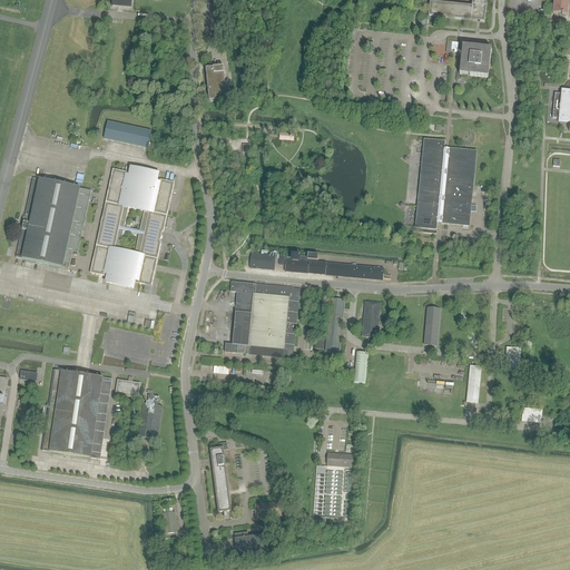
[(487,0),(472,0),(472,7),(430,2),(429,17),(484,22),(487,0)]
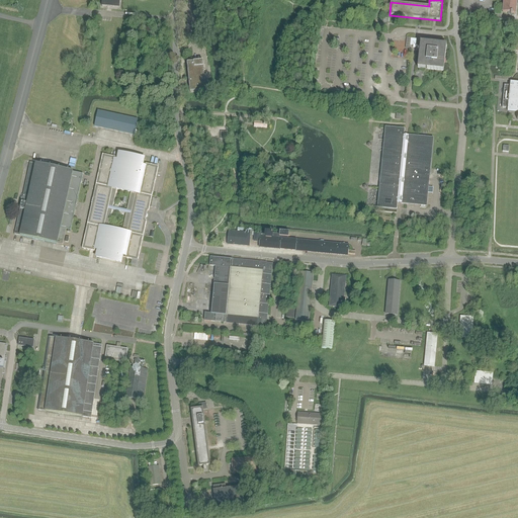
[(516,0),(503,0),(503,12),(510,13),(512,14),(512,13),(515,13),(516,0)]
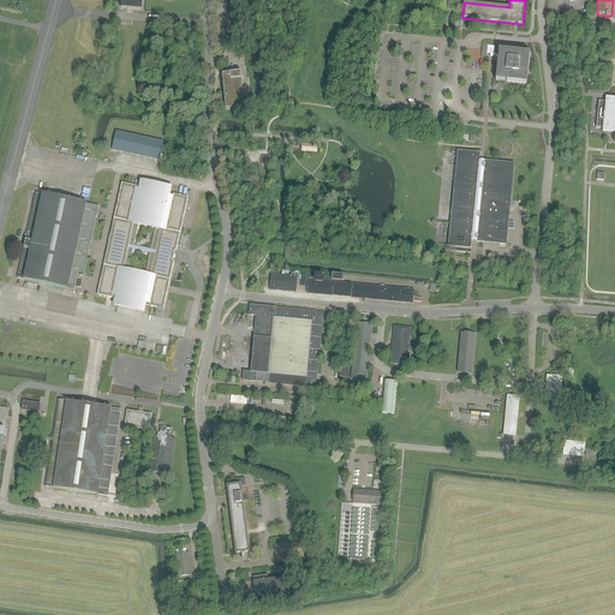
[(526,84),(527,73),(530,53),(499,49),(495,81),(526,84)]
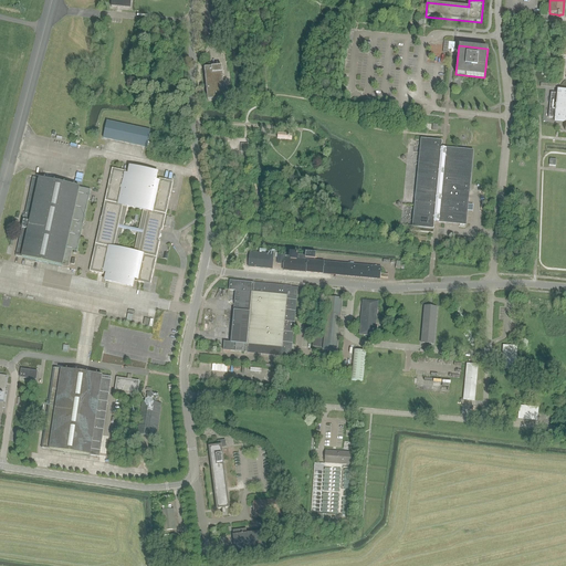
[(222,66),(205,69),(207,93),(208,101),(226,98),(224,90),(222,66)]
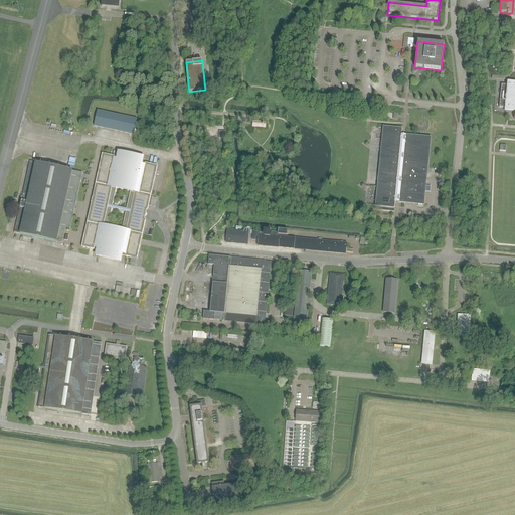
[(501,84),(500,95),(499,107),(505,108),(504,111),(514,111),(514,113),(514,120),(514,119),(514,82),(507,81),(507,86),(501,84)]
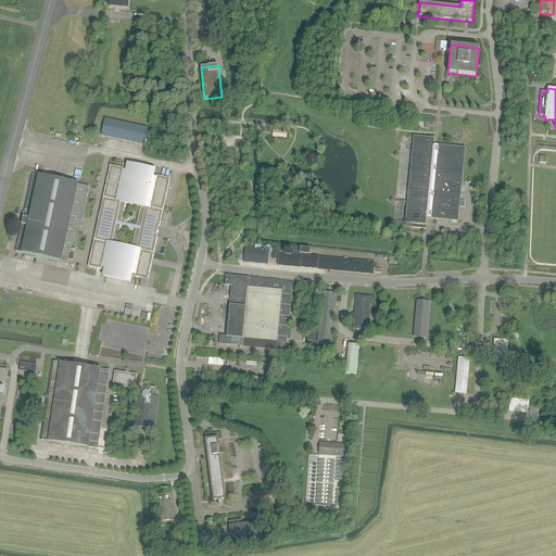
[(101,136),(141,144),(144,144),(148,128),(105,119),(101,136)]
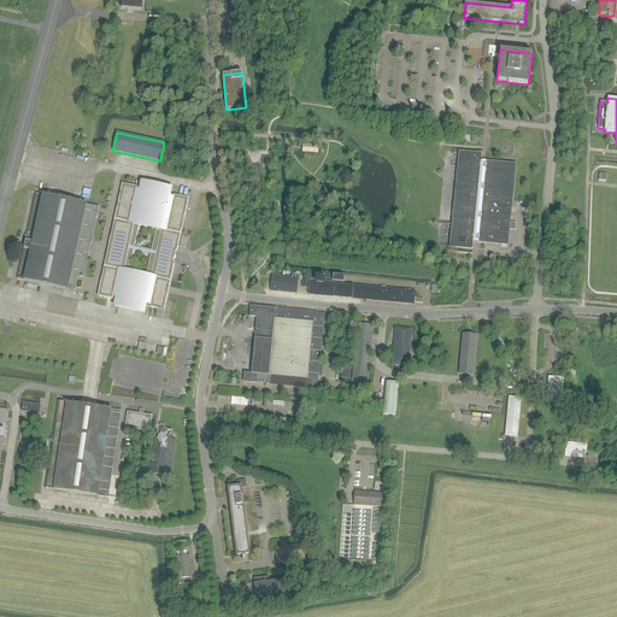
[(513,187),(515,165),(481,162),(482,154),(459,152),(451,246),(472,248),(474,241),(507,245),(511,209),(513,187)]
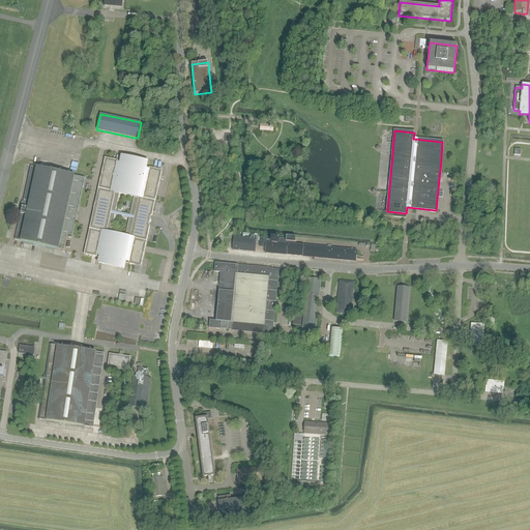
[(118,160),(105,157),(84,255),(97,258),(97,255),(100,255),(98,263),(124,268),(125,261),(128,261),(127,264),(141,267),(150,226),(149,226),(148,226),(149,225),(148,225),(148,224),(146,223),(146,222),(147,218),(149,218),(150,215),(151,216),(152,216),(162,171),(149,168),(148,170),(146,170),(147,162),(137,159),(122,156),(120,164),(117,164),(118,160)]
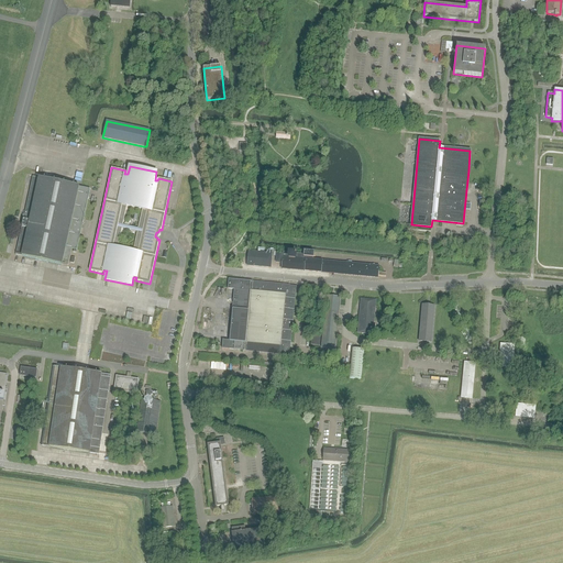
[(88,200),(90,189),(33,176),(15,255),(62,265),(63,264),(68,265),(72,249),(77,250),(79,236),(84,219),(88,200)]
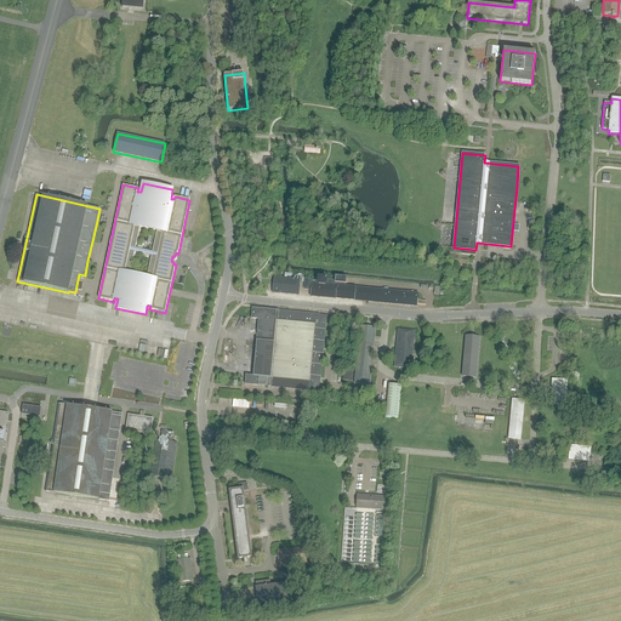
[(525,262),(500,260),(499,267),(510,268),(510,269),(524,271),(525,262)]
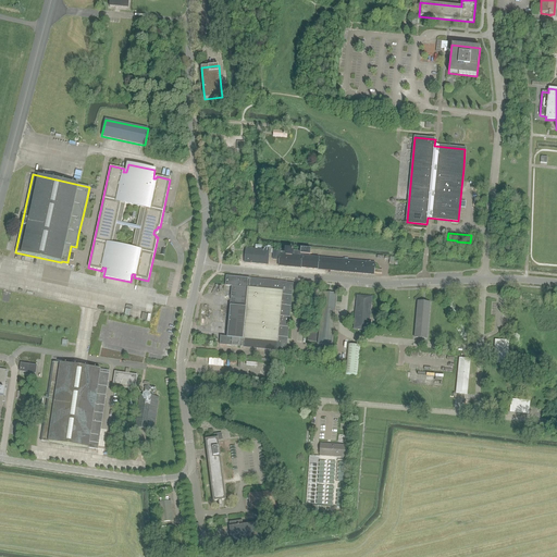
[(262,249),(262,246),(256,245),(256,246),(256,248),(256,249),(246,248),(245,262),(268,264),(269,255),(269,254),(269,248),(267,248),(267,247),(263,247),(263,250),(257,249),(257,248),(262,249)]
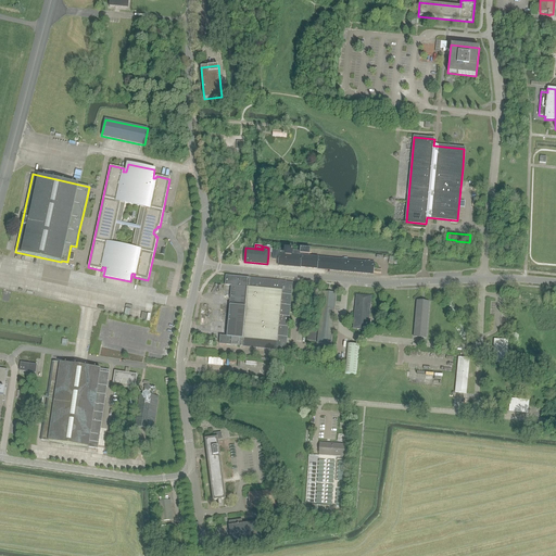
[(226,276),(225,283),(225,286),(231,286),(227,337),(220,336),(219,344),(286,351),(287,341),(291,292),(292,292),(293,282),(249,278),(226,276)]
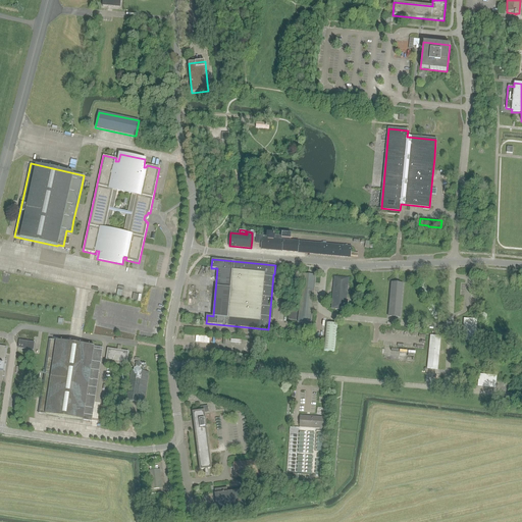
[(315,275),(314,275),(303,274),(298,322),(310,324),(315,275)]
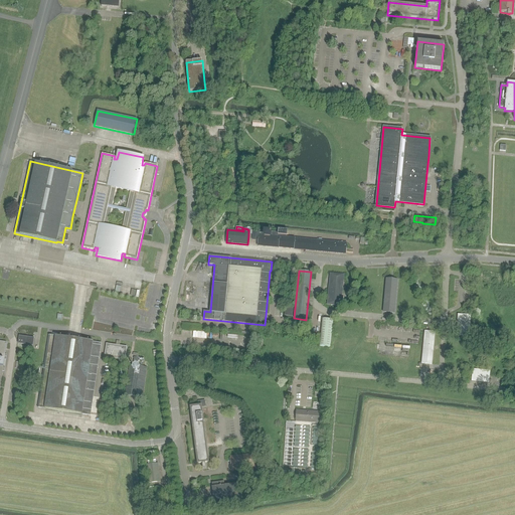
[(341,301),(342,291),(344,275),(330,274),(327,305),(341,306),(341,305),(346,306),(346,301),(341,301)]
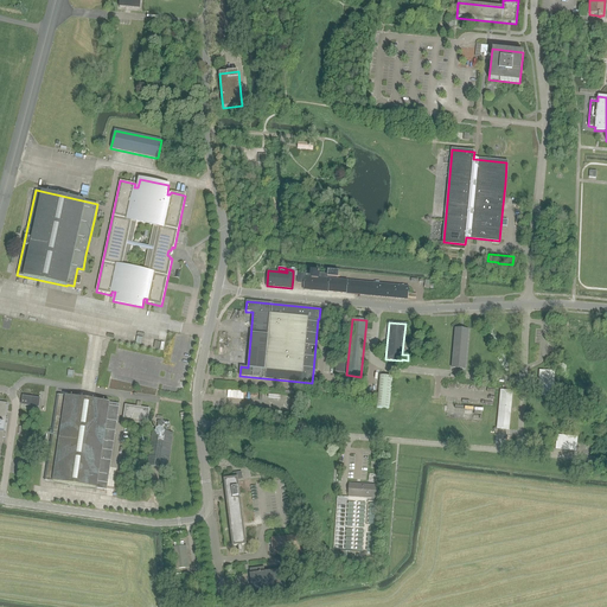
[(452,368),(460,369),(465,369),(468,330),(455,328),(452,368)]
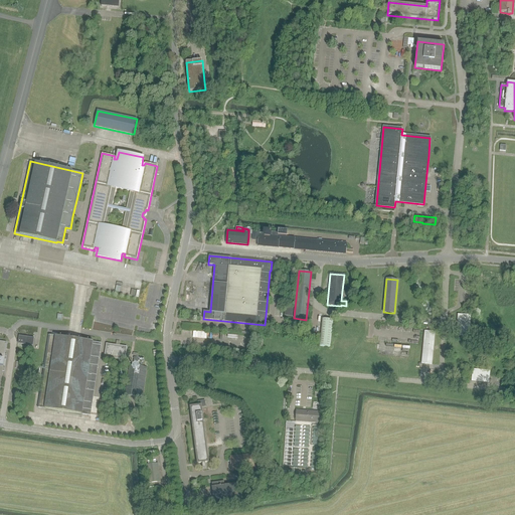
[(285,316),(292,316),(293,309),(286,308),(285,316)]
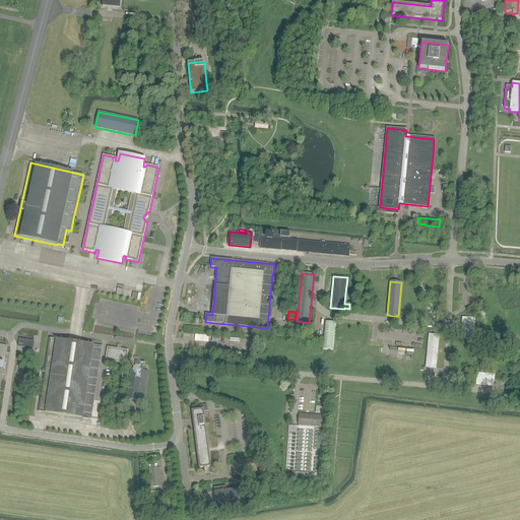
[(462,318),(461,333),(461,338),(474,339),(475,318),(462,318)]
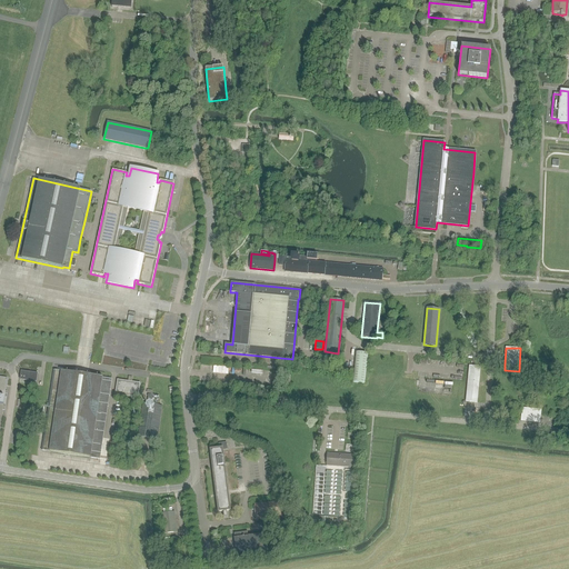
[(360,352),(356,352),(353,382),(366,383),(368,353),(360,352)]
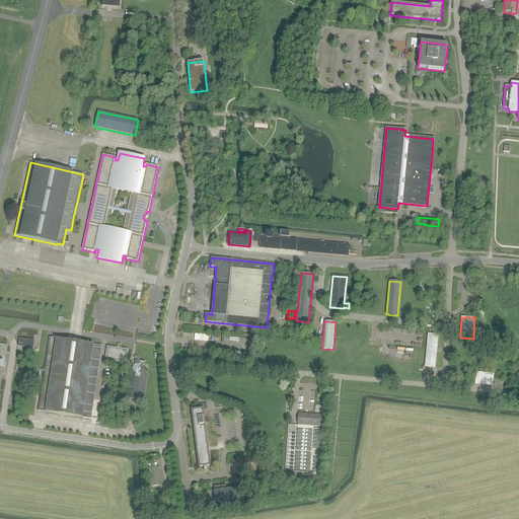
[(425,366),(435,367),(438,335),(428,334),(425,366)]
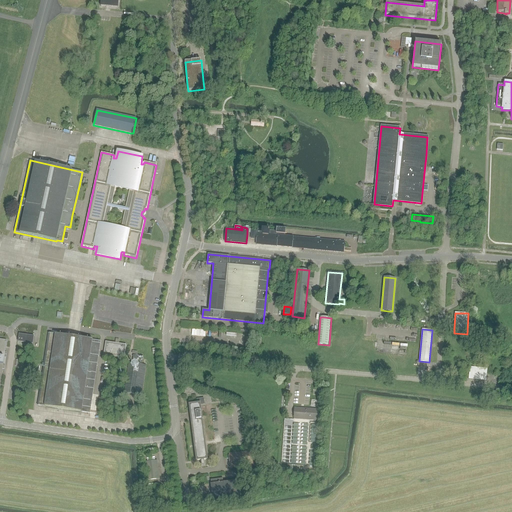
[(100,341),(97,341),(92,340),(55,334),(48,333),(41,385),(40,385),(39,389),(40,390),(38,405),(44,406),(44,407),(82,412),(90,413),(100,341)]
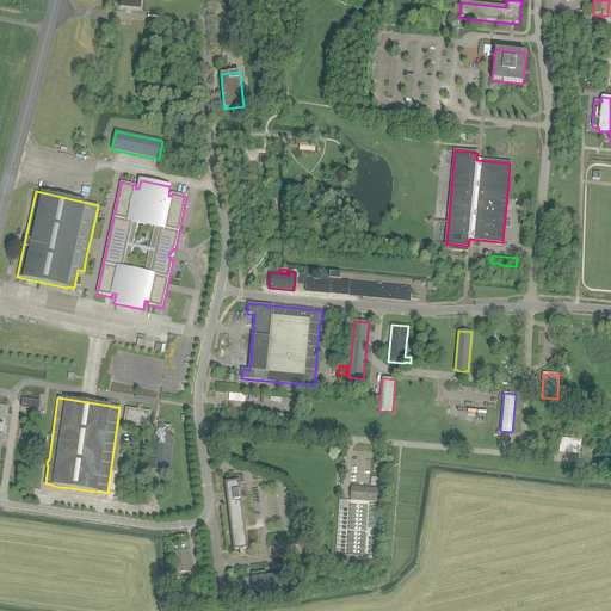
[(23,399),(22,402),(22,407),(39,411),(41,401),(23,399)]
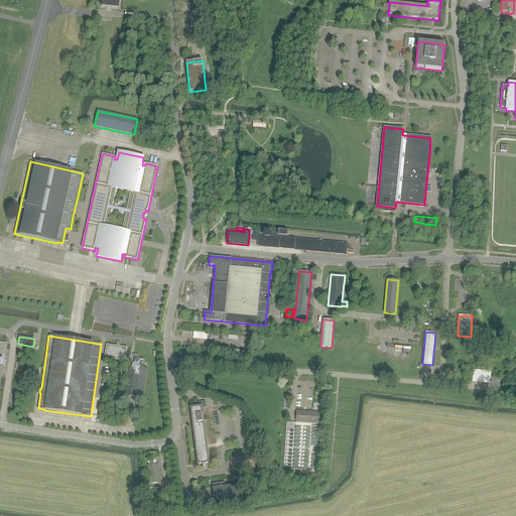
[(126,354),(126,355),(127,348),(106,345),(104,358),(125,361),(126,357),(125,356),(125,357),(124,356),(125,354),(126,354)]
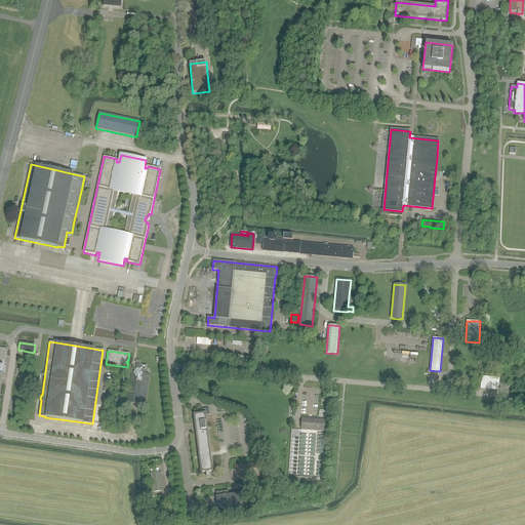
[(127,403),(133,404),(145,406),(150,374),(146,374),(147,366),(136,364),(135,372),(131,372),(127,403)]
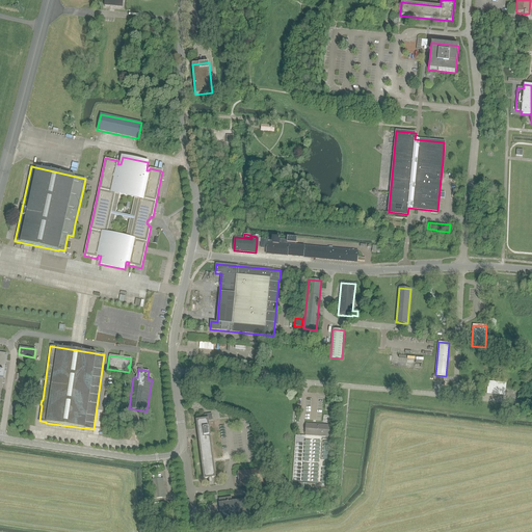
[(486,394),(505,396),(506,382),(487,381),(486,394)]
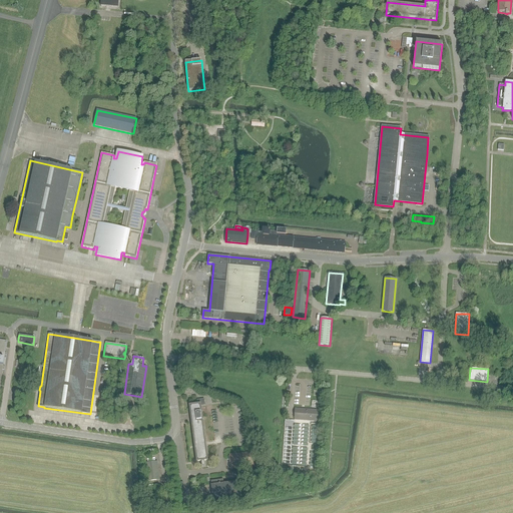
[(195,388),(186,384),(184,390),(193,394),(195,388)]
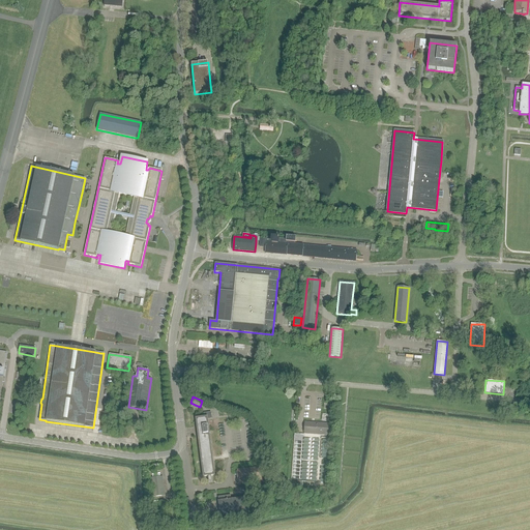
[(207,417),(201,417),(196,418),(203,477),(208,476),(208,482),(212,481),(211,476),(215,475),(207,417)]
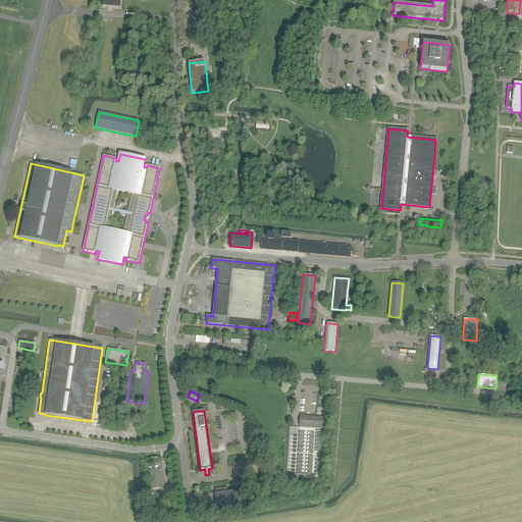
[(299,427),(326,429),(327,418),(300,416),(299,427)]
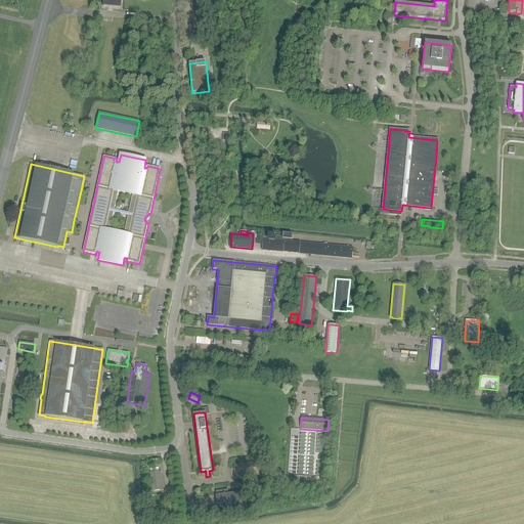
[(149,474),(151,490),(163,488),(161,473),(149,474)]
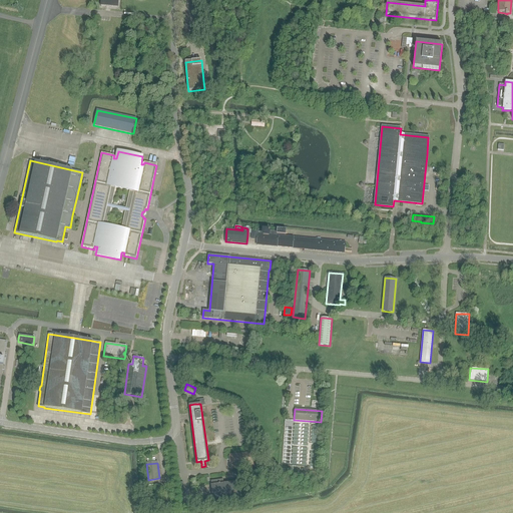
[(211,485),(212,498),(212,500),(240,496),(238,482),(223,484),(222,479),(211,481),(211,485)]
